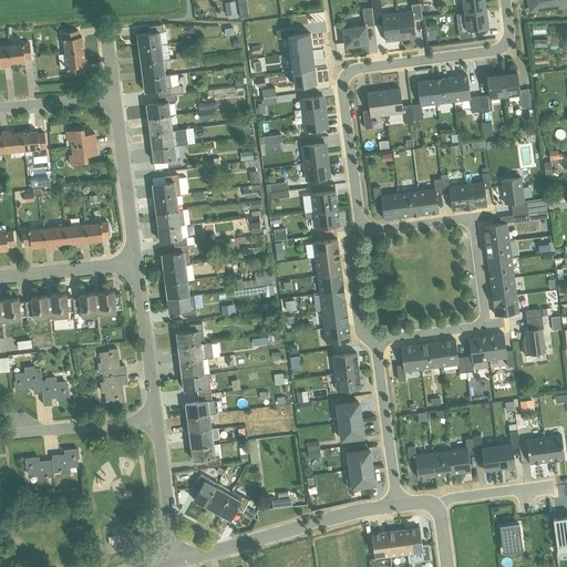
[(246,0),(237,0),(240,18),(248,17),(246,0)]
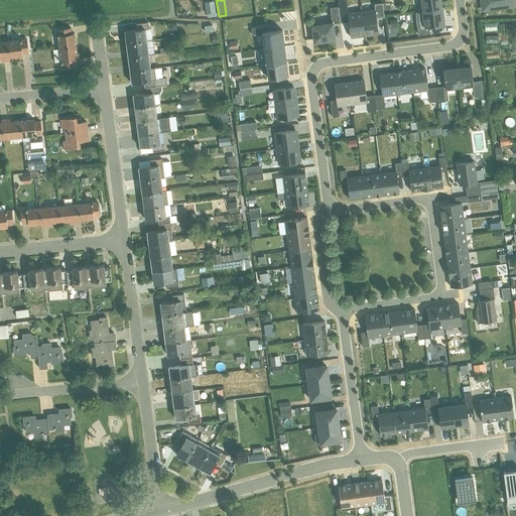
[(421,0),(423,12),(442,9),(441,0),(421,0)]
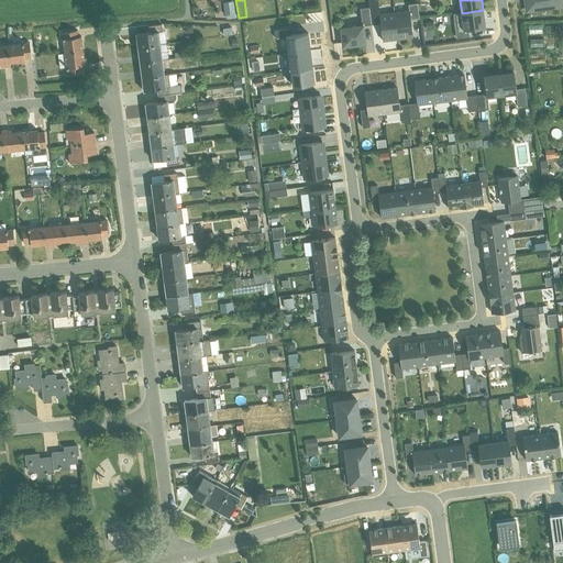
[(562,3),(562,0),(526,0),(528,10),(562,4),(562,3)]
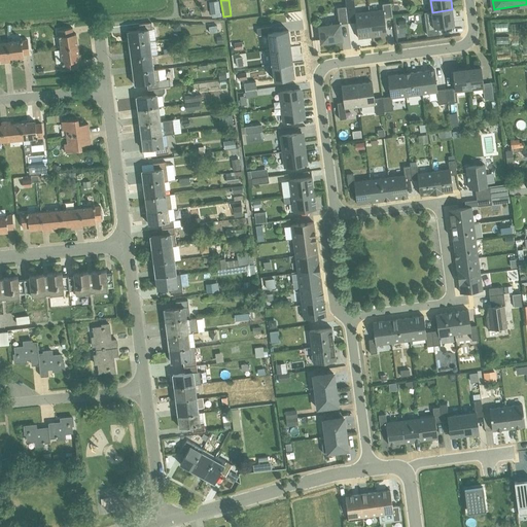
[(218,1),(209,2),(210,14),(220,12),(218,1)]
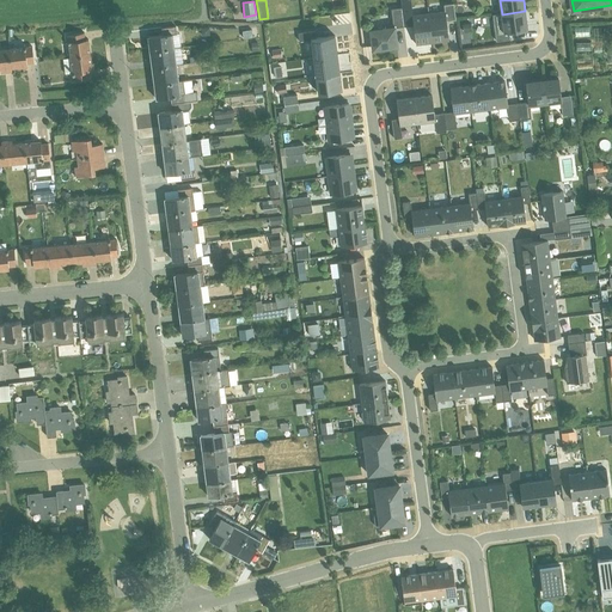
[(429,13),(433,42),(450,40),(447,22),(457,20),(454,4),(444,5),(445,11),(429,13)]
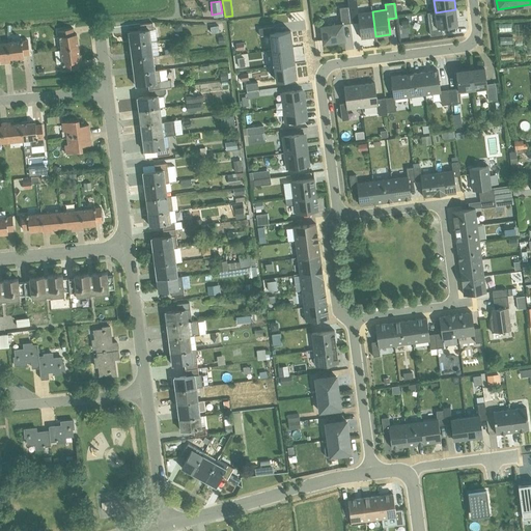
[(351,23),(348,8),(348,6),(339,8),(341,25),(322,27),(324,44),(344,40),(342,24),(351,23)]
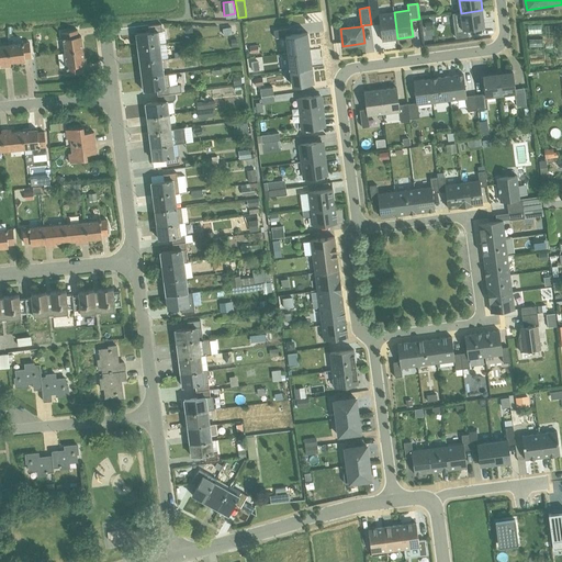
[(369,9),(371,24),(380,23),(382,41),(397,38),(394,12),(379,13),(379,8),(369,9)]
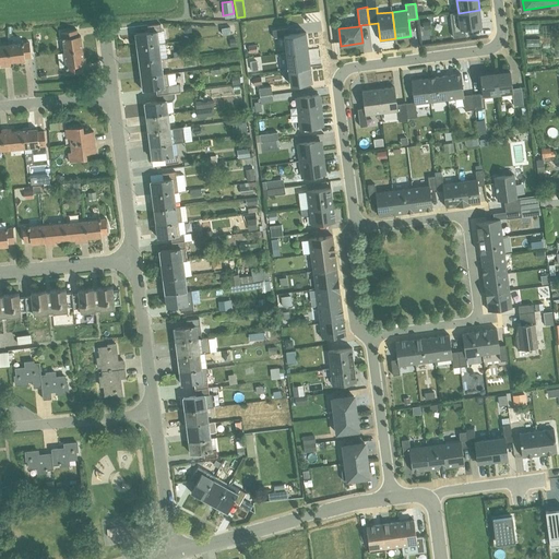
[(479,10),(459,13),(451,14),(453,37),(466,36),(465,30),(483,27),(479,10)]
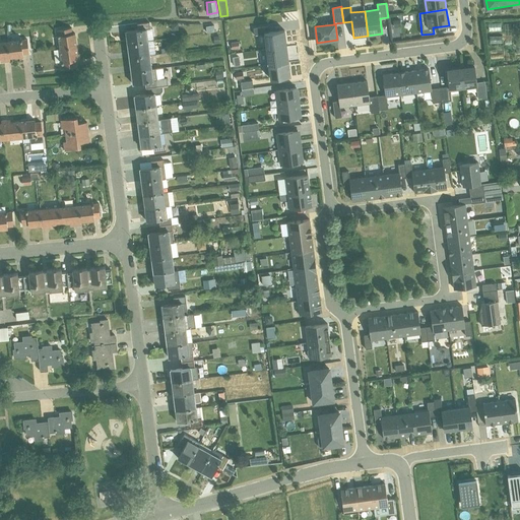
[(128,45),(154,41),(152,29),(150,29),(149,22),(137,24),(138,30),(126,31),(128,45)]
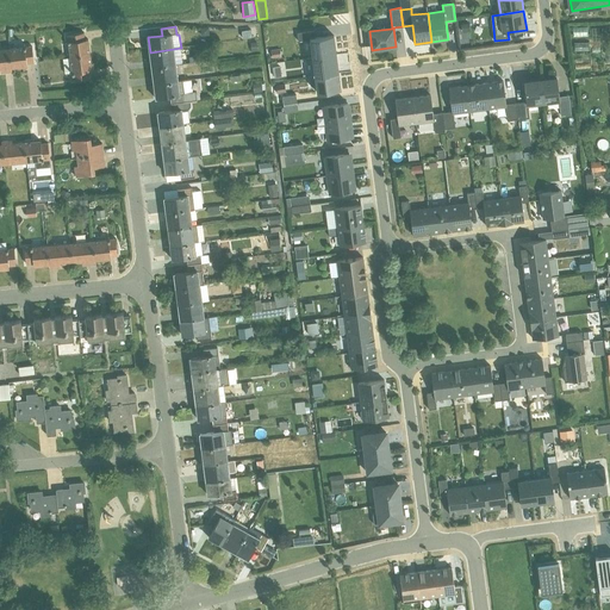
[(251,30),(242,31),(243,41),(253,39),(251,30)]
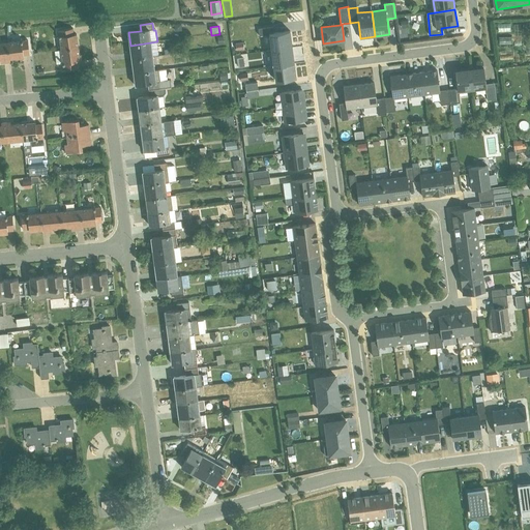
[(271,50),(292,47),(290,31),(274,33),(273,27),(259,29),(260,36),(269,34),(271,50)]
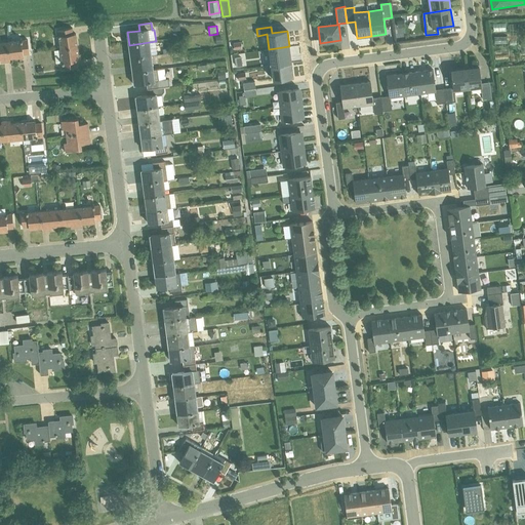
[(61,50),(78,47),(76,34),(73,35),(73,29),(57,31),(61,50)]
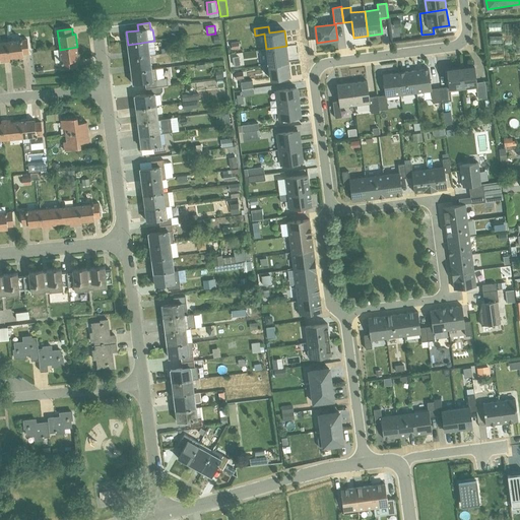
[(8,42),(10,59),(23,57),(23,55),(29,54),(27,40),(8,42)]
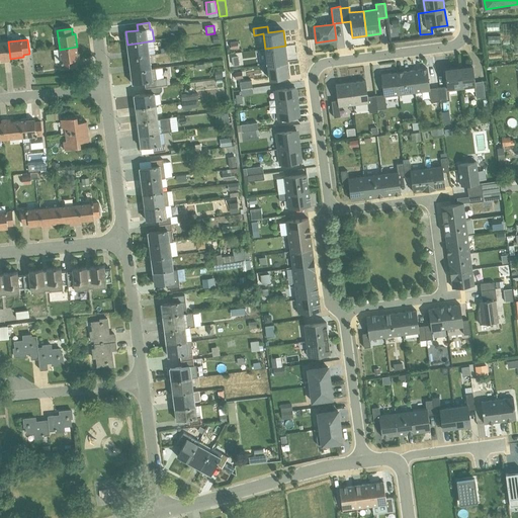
[(154,40),(127,45),(130,58),(150,56),(156,55),(154,40)]
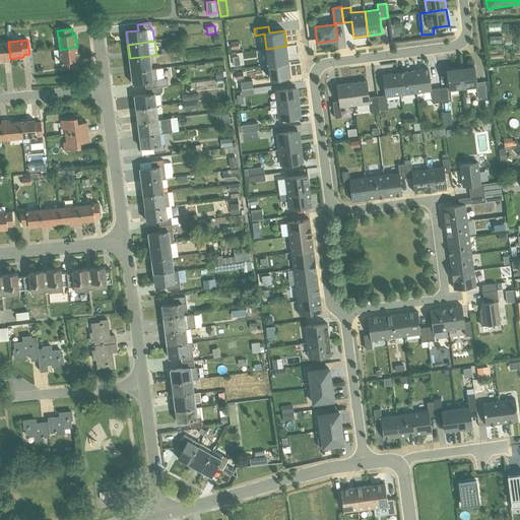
[(0,42),(0,59),(1,60),(1,62),(10,61),(10,59),(8,42),(0,42)]
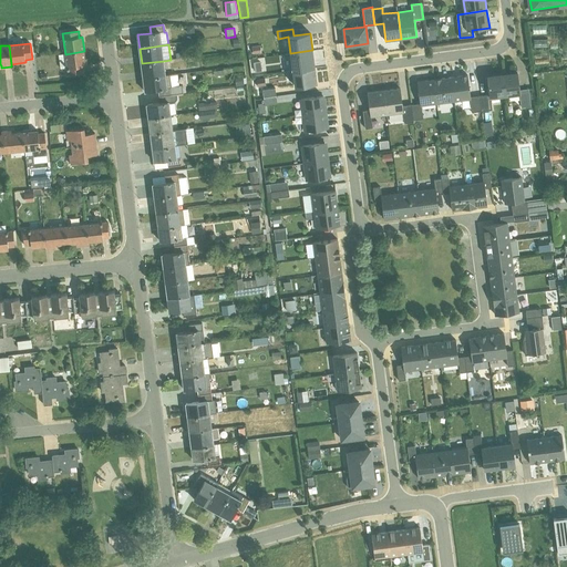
[(312,50),(290,53),(292,71),(315,69),(312,50)]
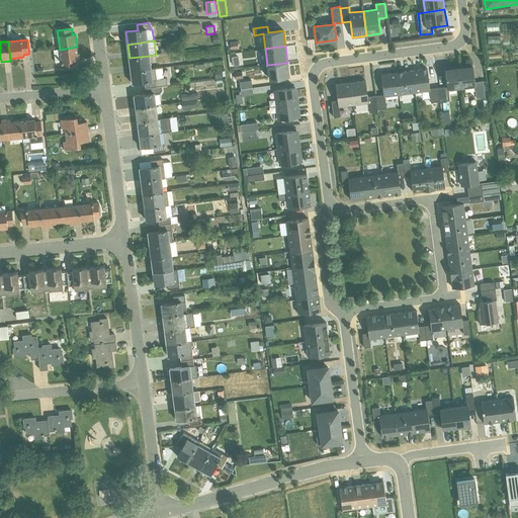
[(77,47),(60,50),(54,51),(56,63),(62,62),(63,69),(77,67),(76,61),(79,61),(77,47)]
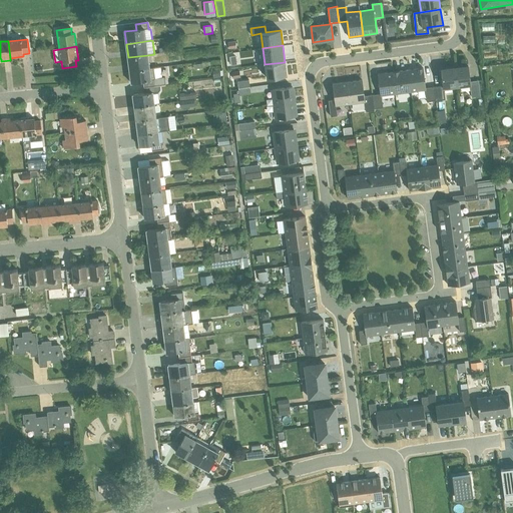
[(148,55),(128,57),(129,71),(150,68),(148,55)]
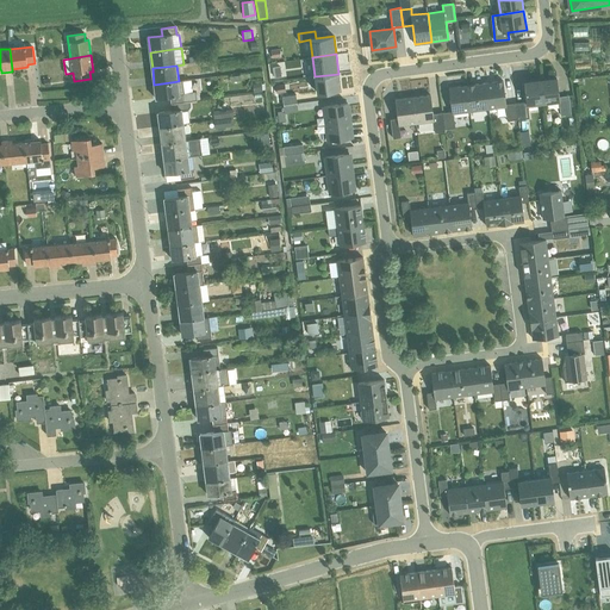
[(253,73),(231,76),(231,82),(241,81),(241,80),(262,76),(262,70),(253,73)]
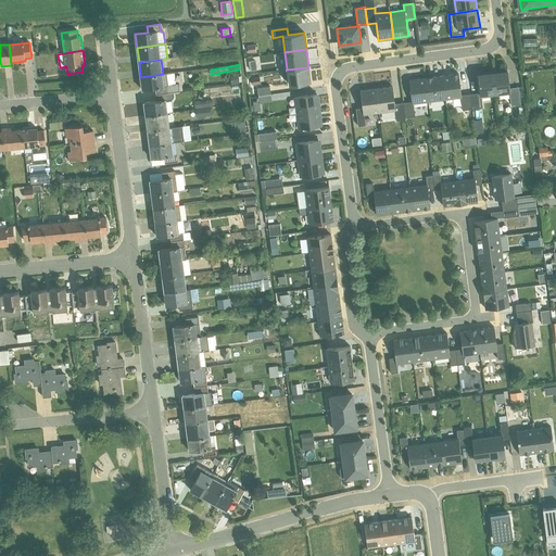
[(308,67),(287,70),(289,85),(311,83),(308,67)]
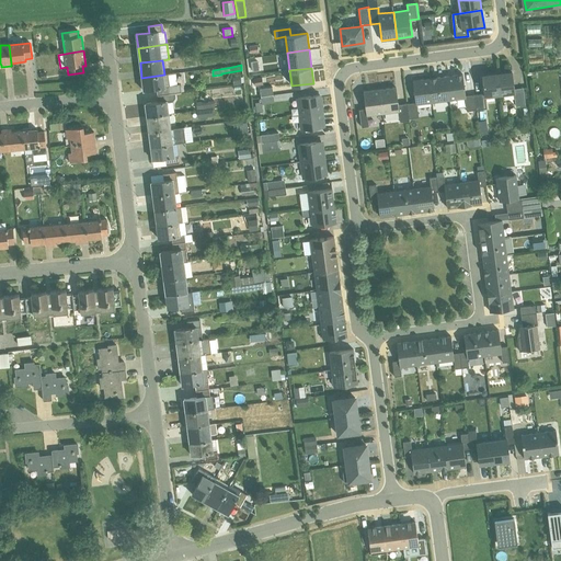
[(497,75),(500,94),(514,93),(516,106),(526,105),(523,88),(514,89),(513,72),(497,75)]
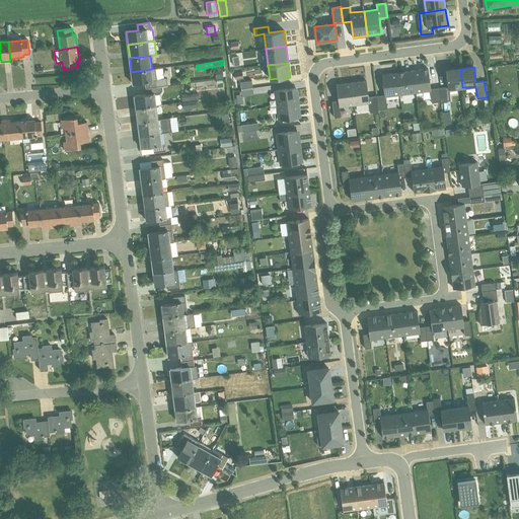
[(152,69),(131,72),(133,84),(145,83),(146,88),(161,86),(168,86),(167,78),(164,78),(162,68),(152,69)]
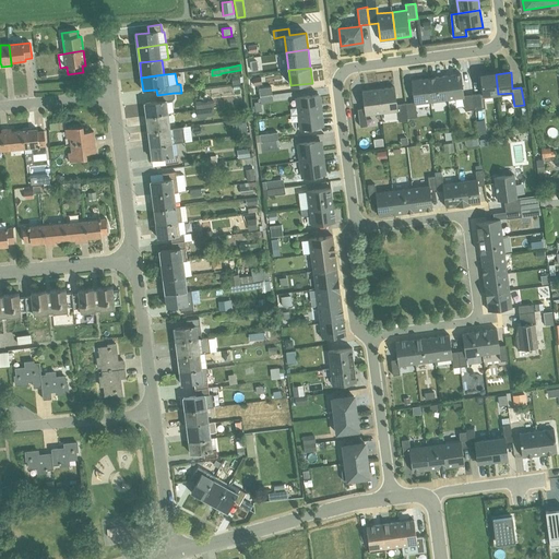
[(445,76),(448,99),(463,98),(465,110),(475,109),(473,94),(464,95),(461,74),(445,76)]
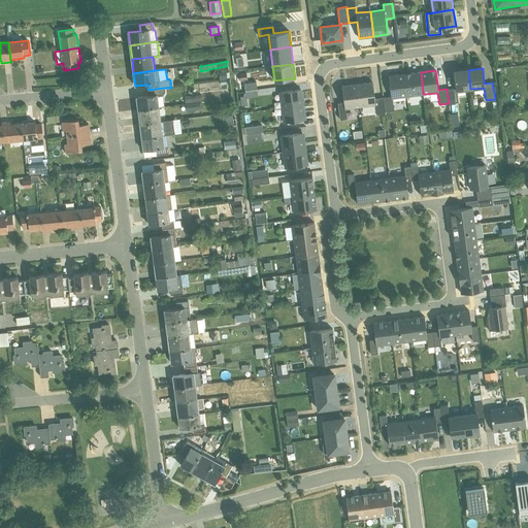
[(447,89),(449,103),(459,102),(457,91),(470,89),(468,70),(454,71),(456,88),(447,89)]
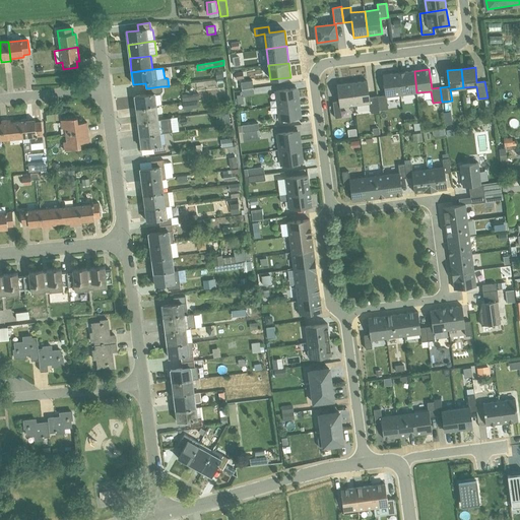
[(223,71),(215,72),(216,79),(223,78),(223,71)]
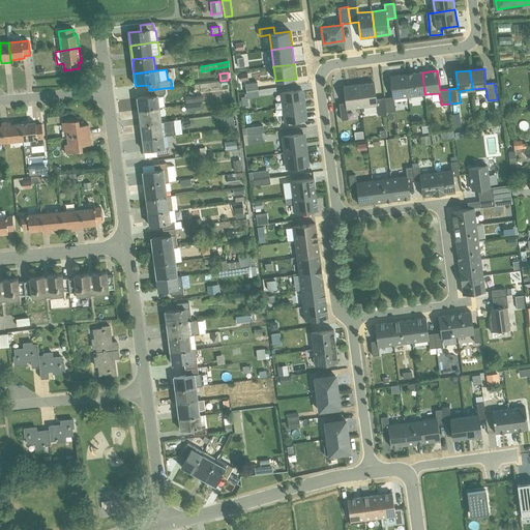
[(406,75),(409,96),(424,94),(422,72),(406,75)]
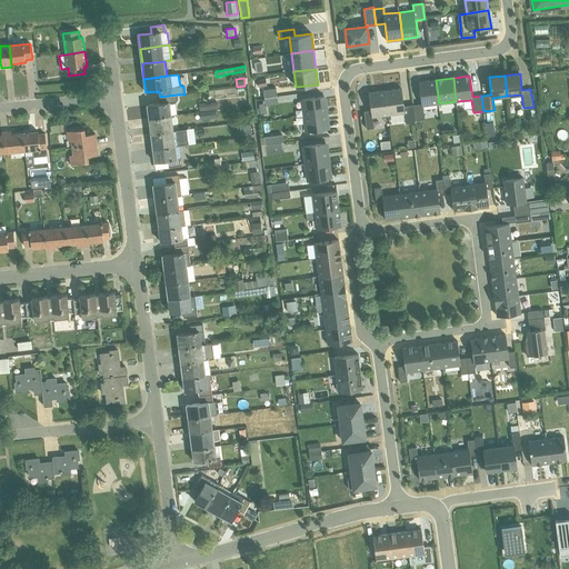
[(413,105),(415,120),(425,119),(423,106),(439,103),(436,80),(419,82),(421,105),(413,105)]
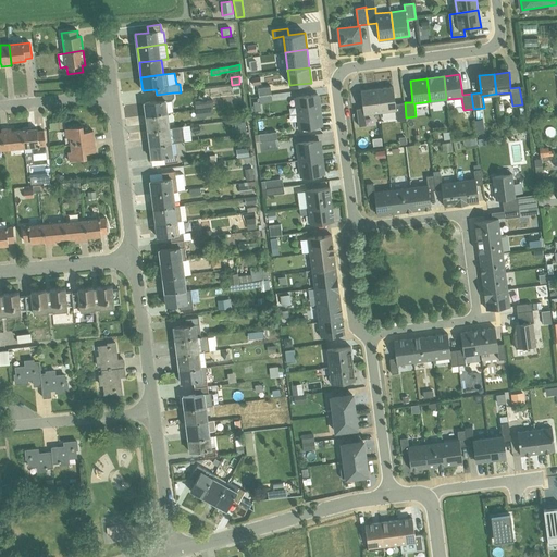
[(259,96),(271,95),(270,87),(259,88),(259,96)]
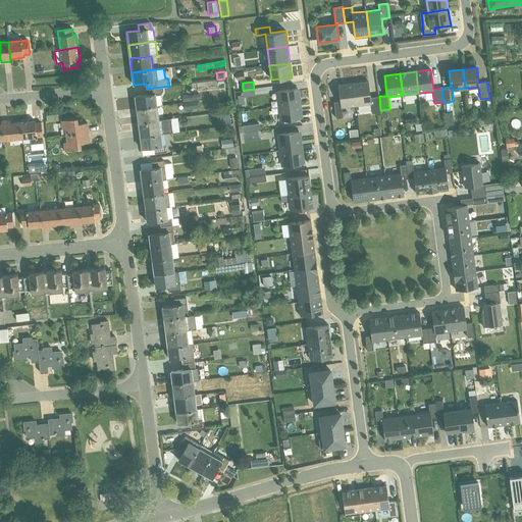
[(354,84),(356,105),(371,104),(372,113),(380,113),(380,110),(379,96),(370,97),(369,82),(354,84)]
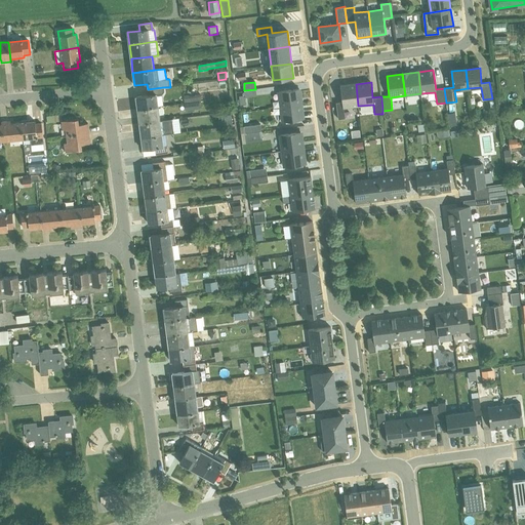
[(358,106),(356,84),(340,86),(342,102),(336,103),(338,119),(345,118),(344,108),(358,106)]
